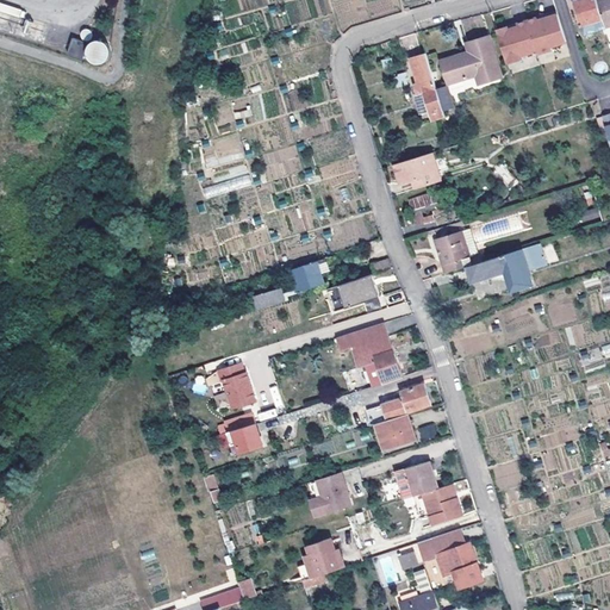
[(605,27),(597,0),(576,0),(573,1),(583,35),(605,27)]
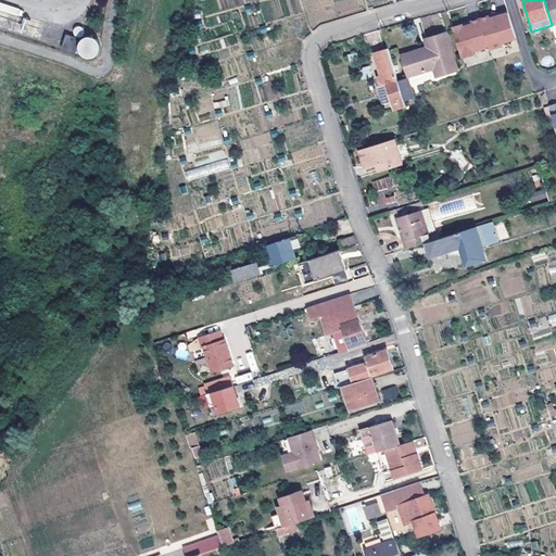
[(555,0),(544,0),(552,25),(555,35),(555,34),(555,0)]
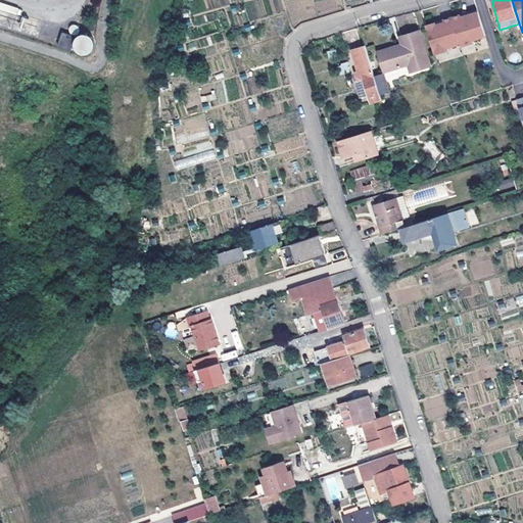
[(461,14),(452,17),(460,44),(460,46),(473,42),(472,40),(485,36),(477,9),(469,12),(470,14),(461,17),(461,14)]
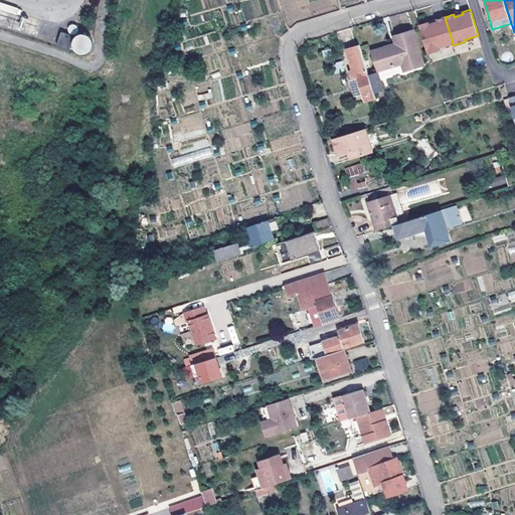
[(428,22),(419,25),(427,53),(441,49),(440,47),(453,43),(445,17),(437,20),(438,22),(428,25),(428,22)]
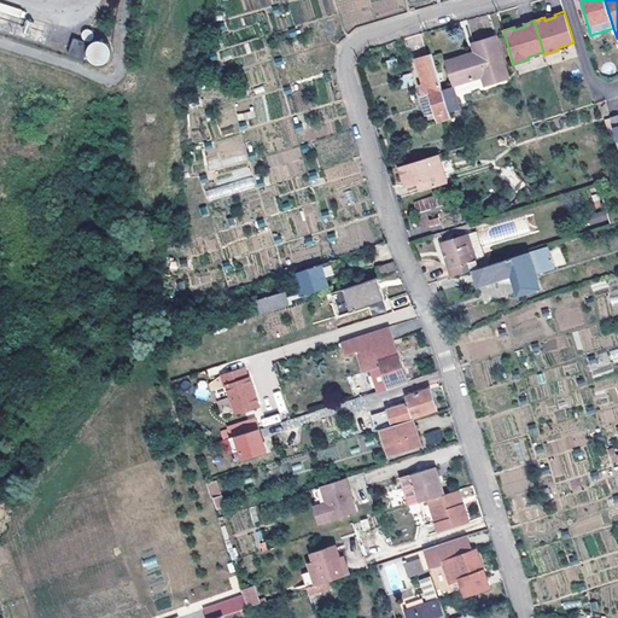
[(93,31),(92,30),(89,29),(87,29),(85,30),(83,31),(82,34),(82,36),(83,39),(85,40),(87,41),(89,41),(92,40),(93,39),(94,36),(94,34),(93,31)]
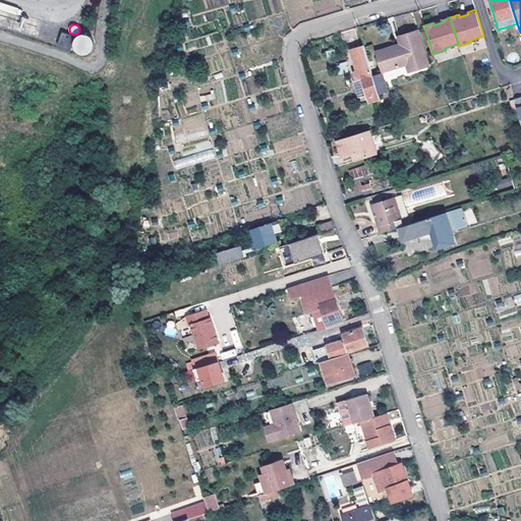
[(409,70),(428,64),(418,31),(399,37),(401,44),(378,51),(383,70),(407,63),(409,70)]
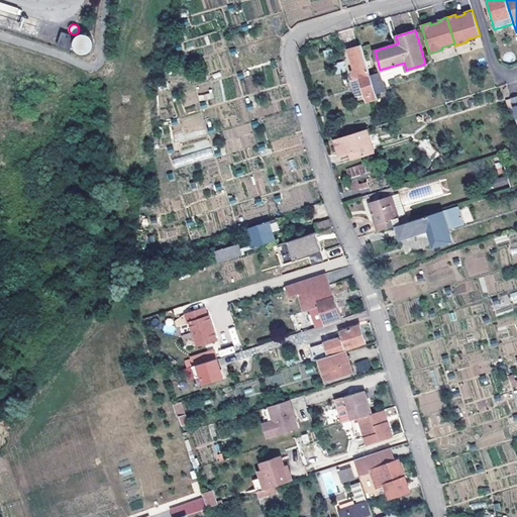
[(62,32),(58,45),(71,50),(75,36),(62,32)]
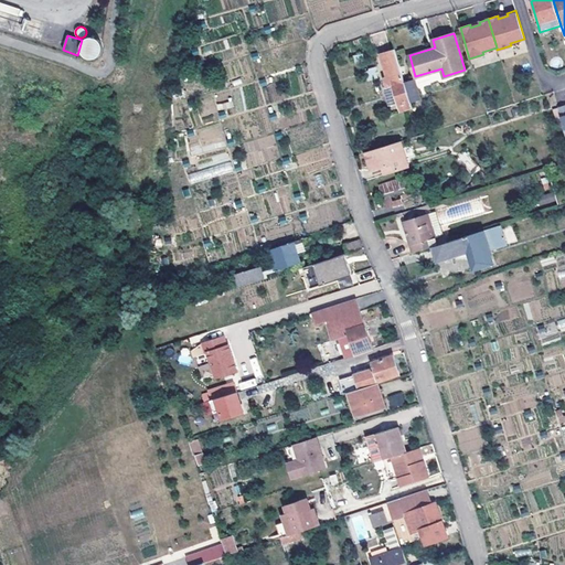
[(96,38),(93,36),(89,36),(86,39),(83,41),(82,44),(82,48),(82,52),(84,54),(86,57),(89,59),(94,59),(97,57),(99,55),(102,52),(103,49),(103,45),(102,42),(99,39),(96,38)]
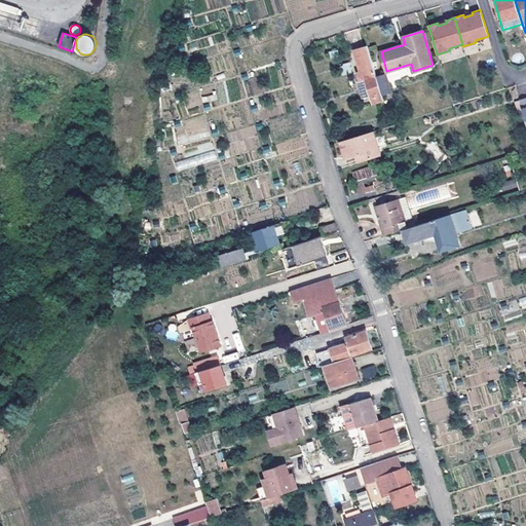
[(381,94),(376,75),(366,38),(350,43),(359,72),(358,72),(361,81),(359,81),(364,99),(371,97),(374,103),(383,100),(381,94)]
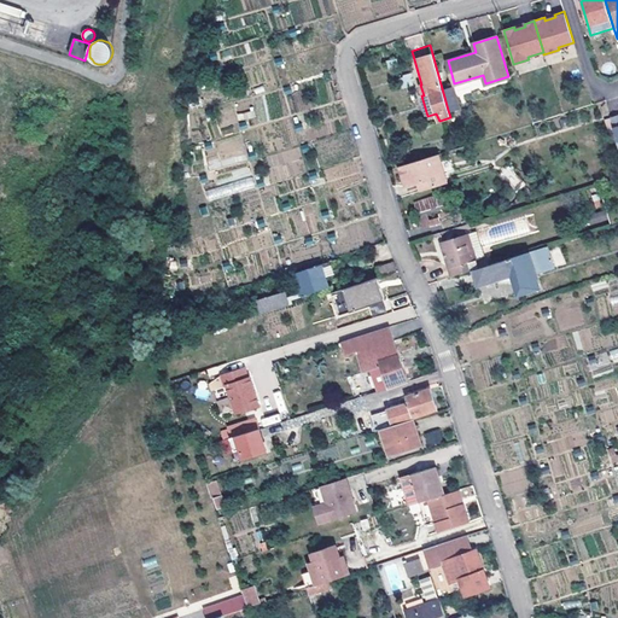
[(389,69),(398,66),(396,58),(385,60),(389,69)]
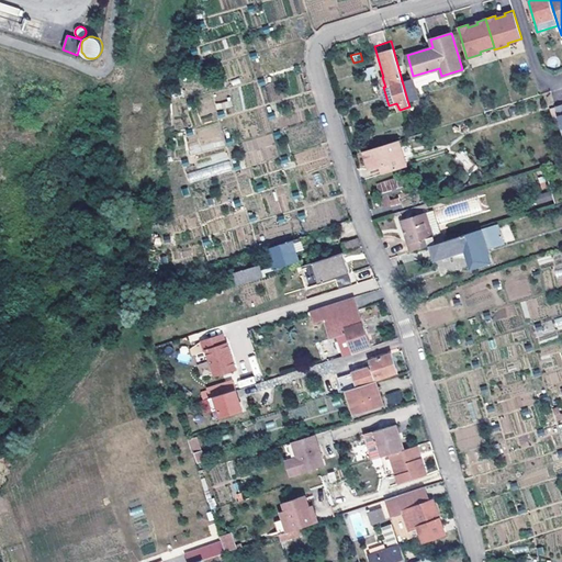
[(402,80),(407,100),(417,97),(412,78),(402,80)]
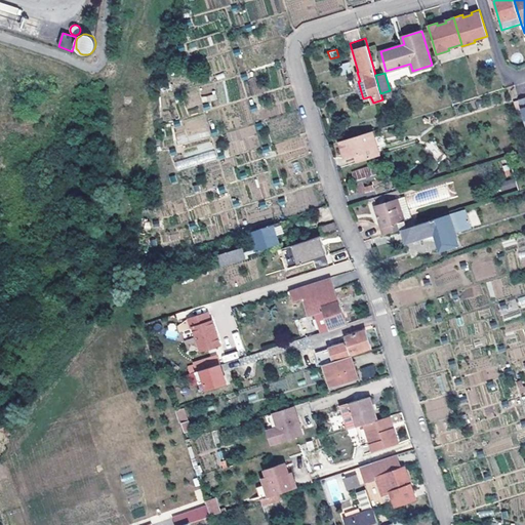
[(176,172),(217,160),(206,122),(160,135),(164,151),(189,143),(193,154),(172,160),(176,172)]
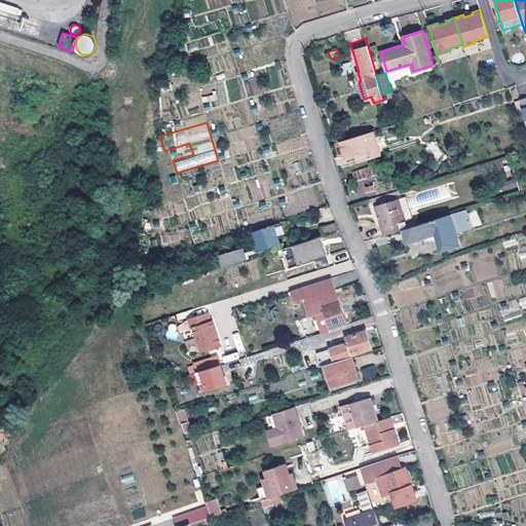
[(345,158),(354,155),(357,162),(380,155),(373,130),(339,141),(345,158)]
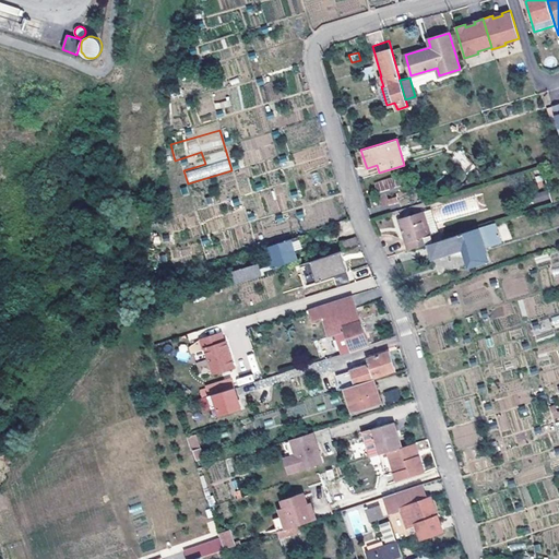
[(397,176),(373,182),(380,206),(404,200),(397,176)]
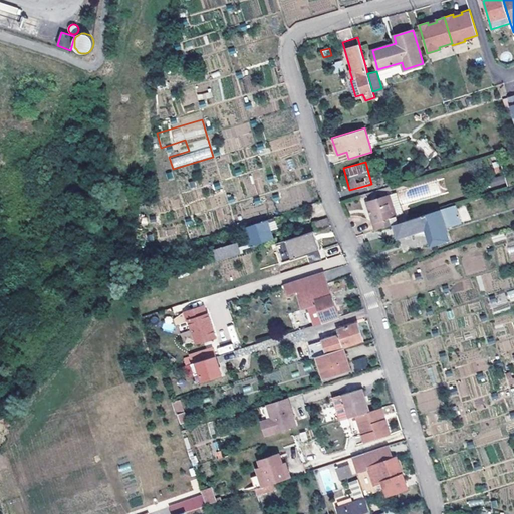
[(393,224),(396,223),(394,217),(402,214),(395,194),(366,202),(375,230),(393,224)]
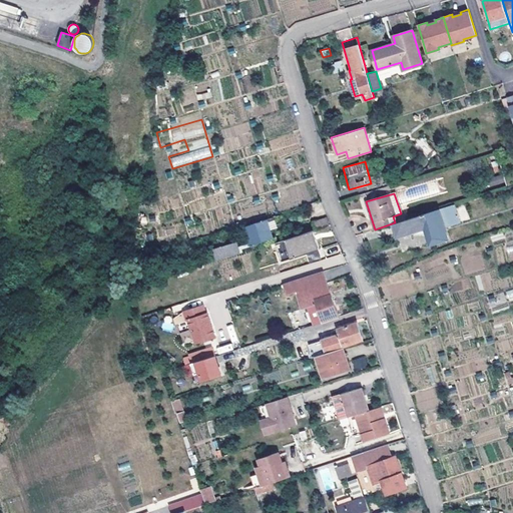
[(395,222),(392,223),(396,235),(424,226),(429,244),(447,238),(441,218),(449,216),(447,207),(395,222)]
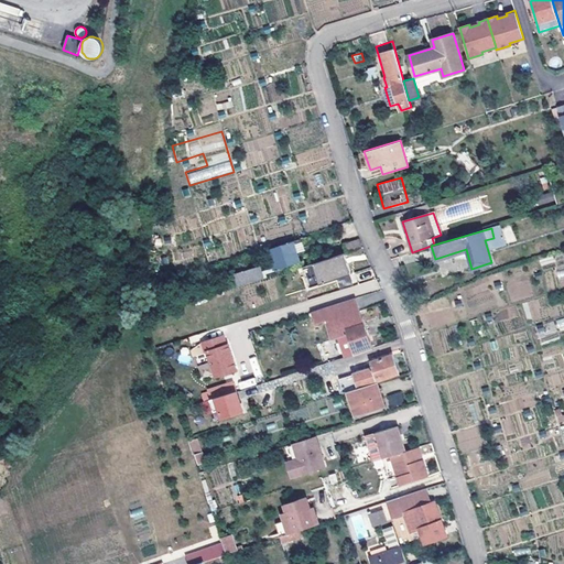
[(360,238),(346,242),(348,251),(364,247),(360,238)]
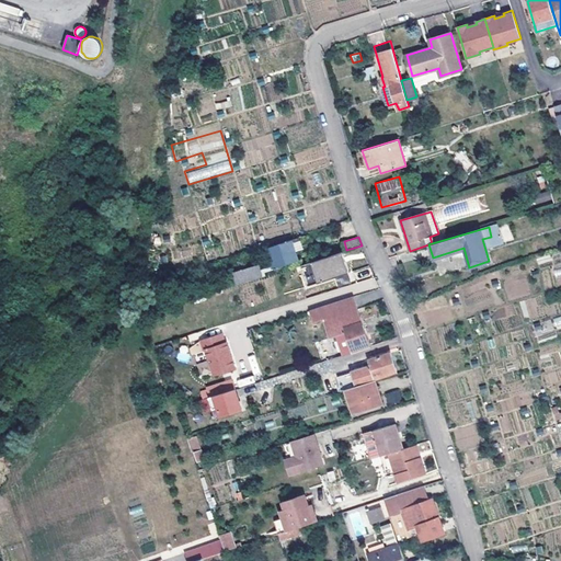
[(285,241),(267,248),(274,268),(292,262),(285,241)]
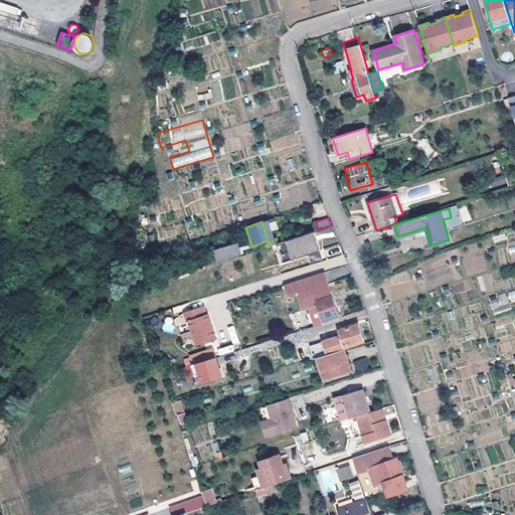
[(315,230),(287,239),(290,248),(293,247),(296,258),(318,250),(313,236),(317,235),(315,230)]
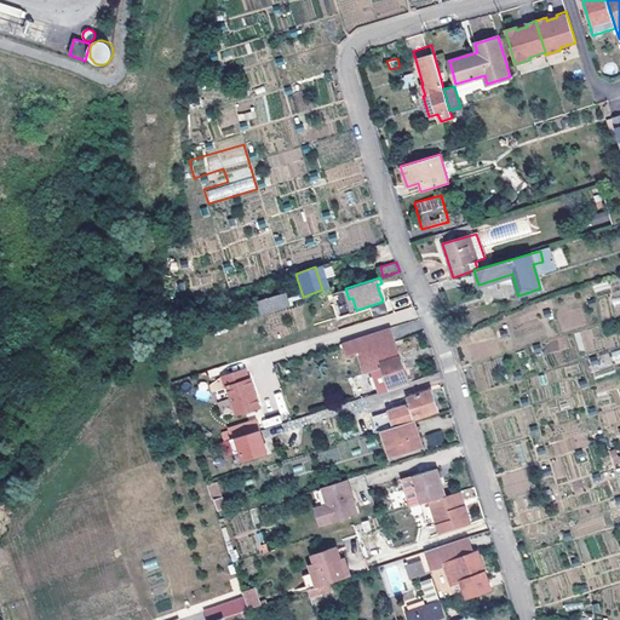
[(382,283),(377,285),(383,302),(386,300),(382,283)]
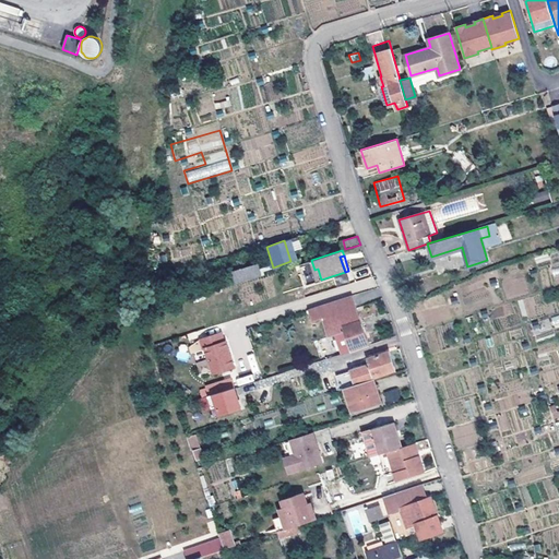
[(262,275),(258,263),(233,271),(237,283),(262,275)]
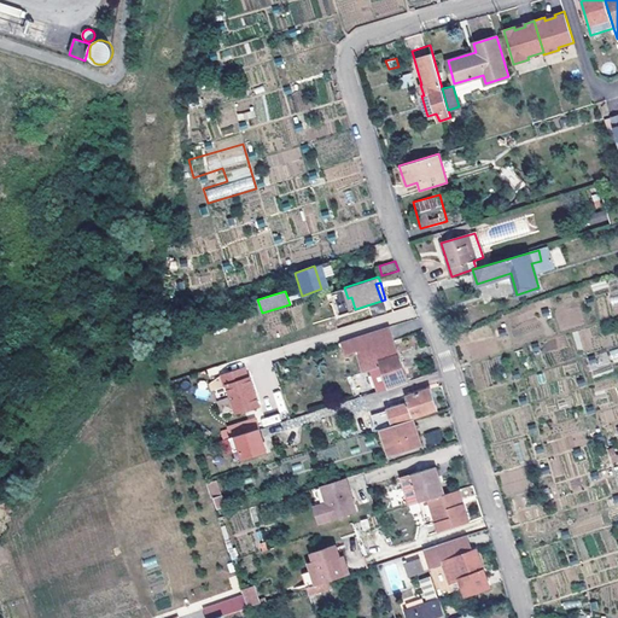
[(340,291),(333,295),(340,315),(349,313),(340,291)]
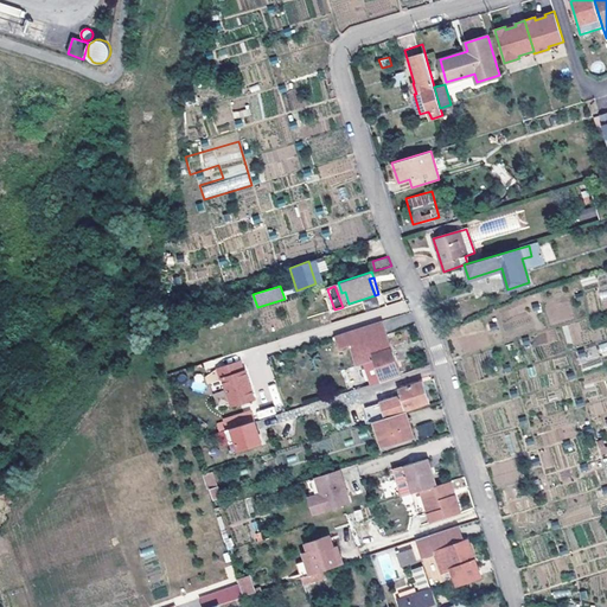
[(374,383),(401,375),(385,319),(349,331),(359,368),(368,365),(374,383)]
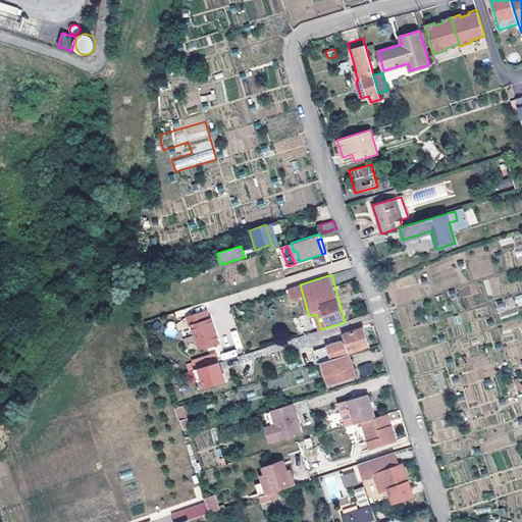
[(498,278),(484,279),(486,296),(500,295),(498,278)]
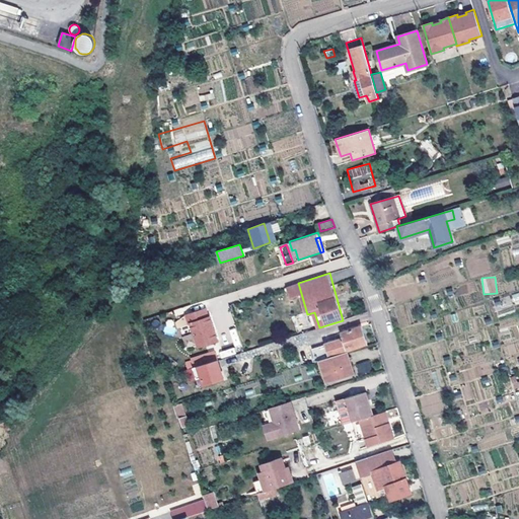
[(498,314),(513,309),(509,296),(494,301),(498,314)]
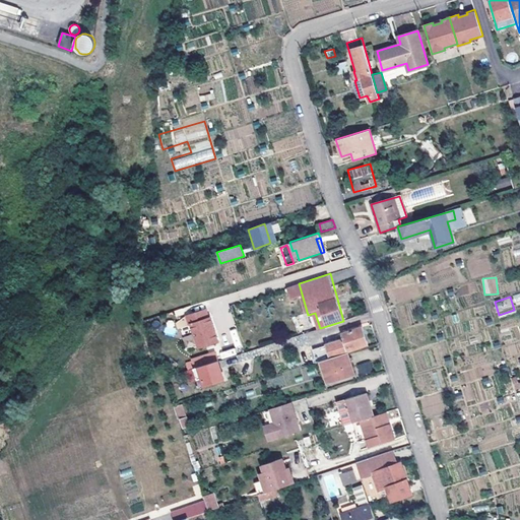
[(187,316),(190,326),(193,325),(200,348),(219,342),(212,319),(210,319),(207,310),(187,316)]
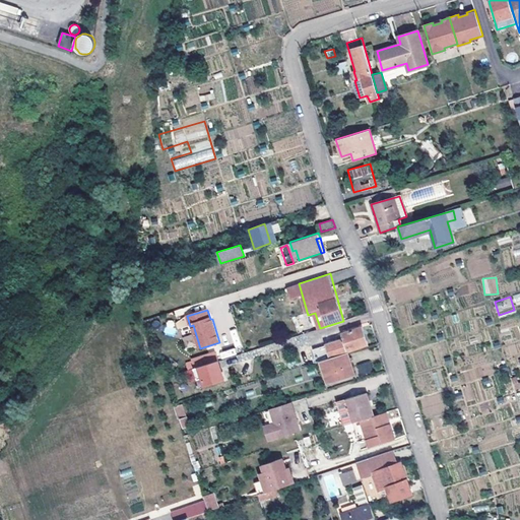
[(344,339),(334,342),(326,344),(330,356),(347,351),(348,351),(348,349),(367,343),(362,327),(342,332),(344,339)]
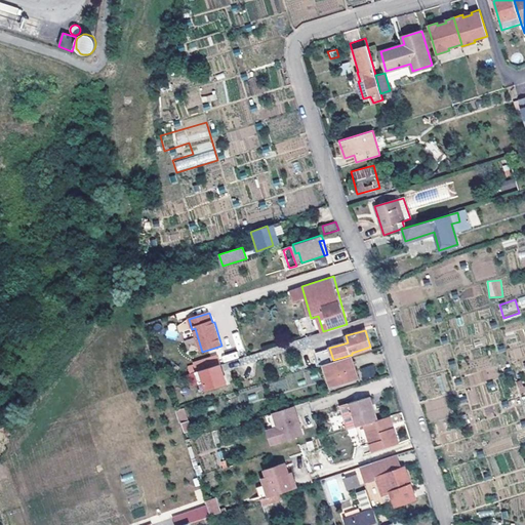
[(335,339),(337,346),(348,342),(346,335),(335,339)]
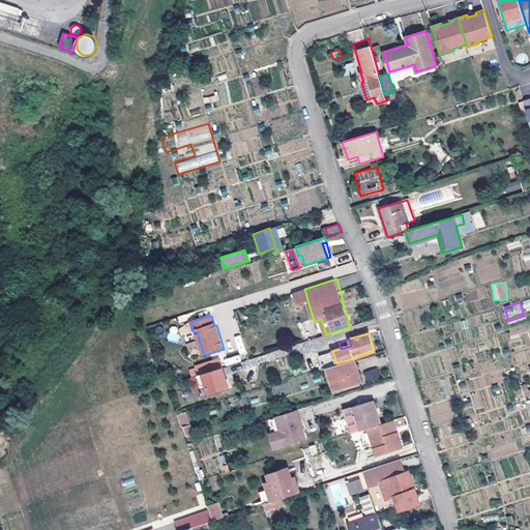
[(195,341),(185,344),(189,355),(199,351),(195,341)]
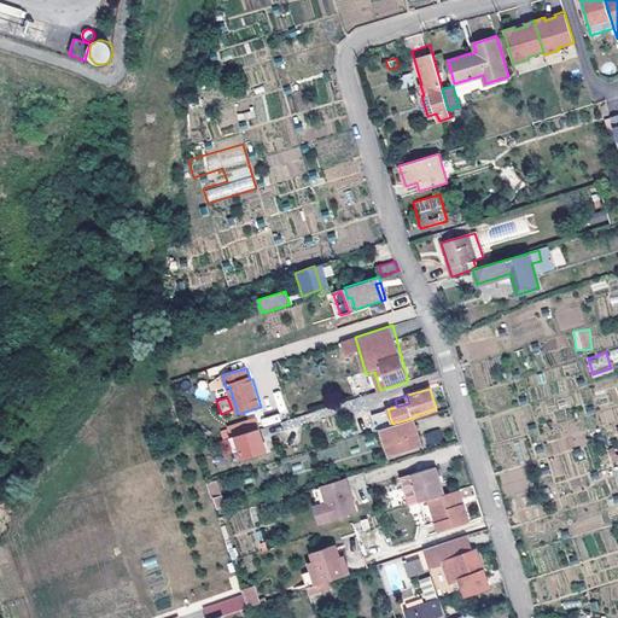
[(377,413),(382,427),(392,424),(388,409),(377,413)]
